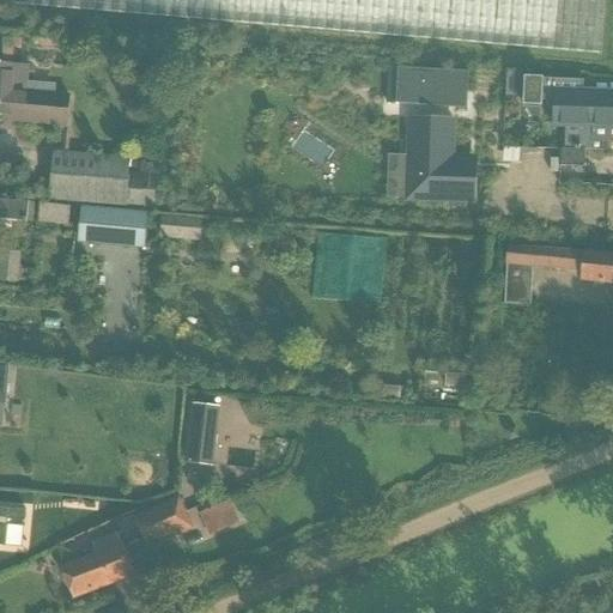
[(602,55),(606,0),(4,0),(4,5),(138,16),(445,42),(602,55)]
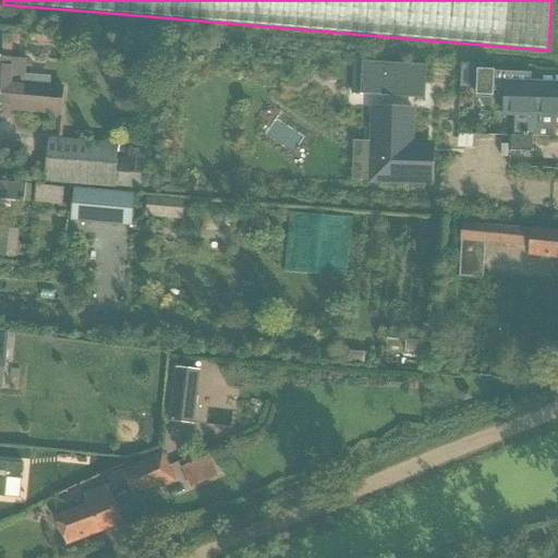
[(0,58),(0,102),(14,104),(13,110),(51,113),(51,111),(63,112),(65,83),(52,82),(51,88),(26,86),(28,60),(0,58)]
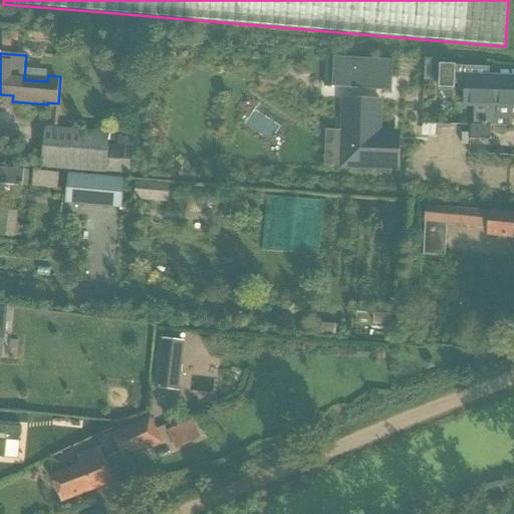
[(391,91),(393,60),(333,57),(332,88),(391,91)]
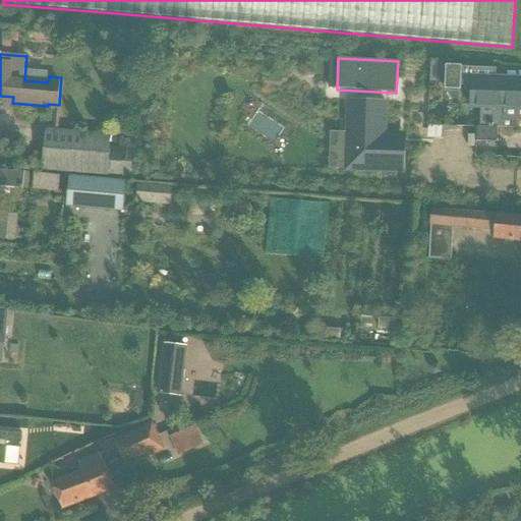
[(504,127),(505,79),(493,79),(494,70),(495,70),(495,72),(496,72),(497,69),(442,67),(442,63),(443,63),(443,61),(431,60),(430,82),(445,83),(444,90),(460,91),(460,84),(470,84),(469,109),(479,110),(479,127),(497,128),(497,127),(502,127),(504,127)]
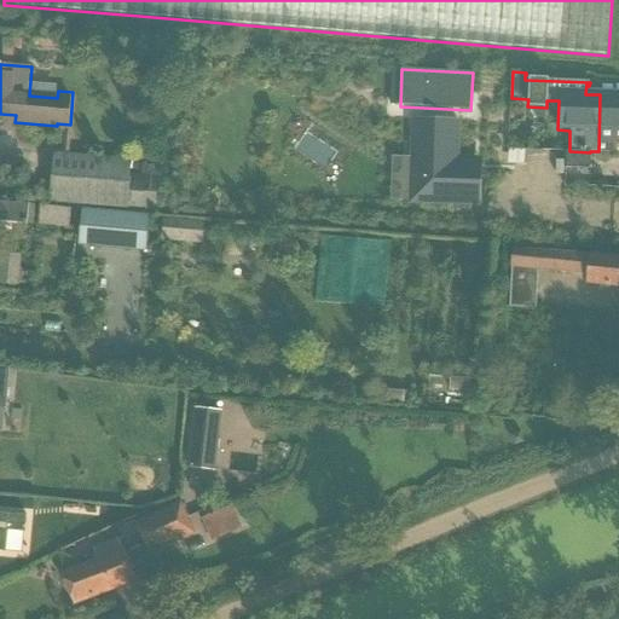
[(618,94),(600,94),(599,151),(618,152),(618,94)]
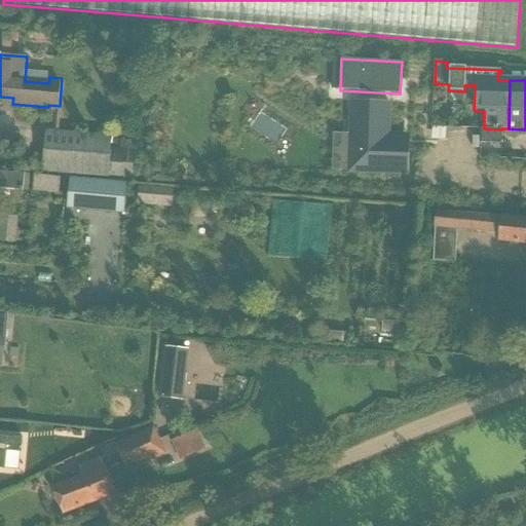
[(351,102),(349,172),(402,174),(408,174),(409,137),(403,137),(388,136),(389,103),(351,102)]
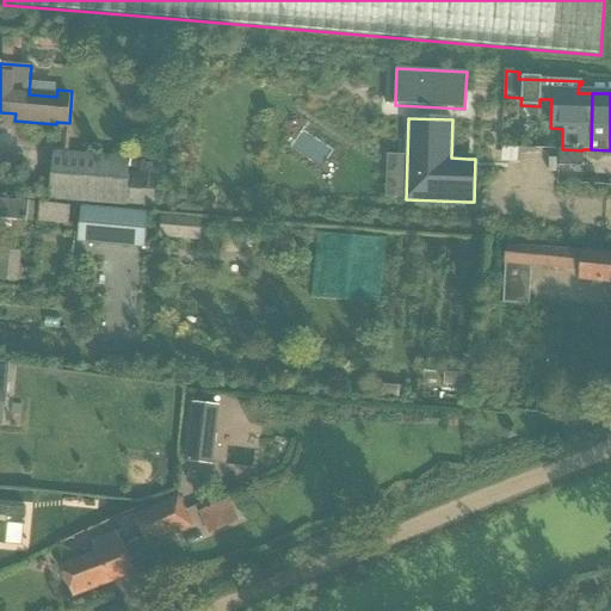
[(582,168),(582,150),(562,149),(560,149),(559,167),(582,168)]
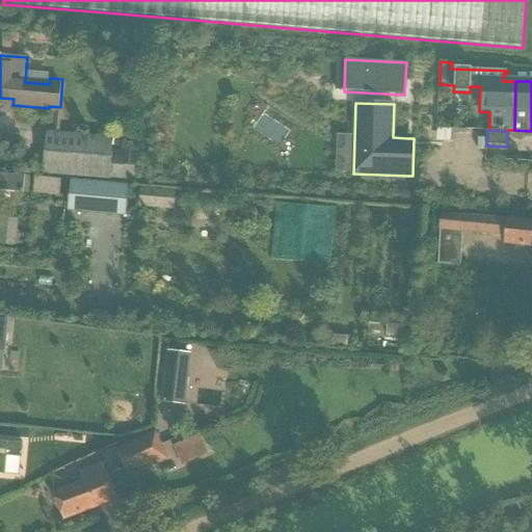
[(112,137),(46,132),(43,174),(134,182),(137,143),(122,142),(122,153),(111,152),(112,137)]
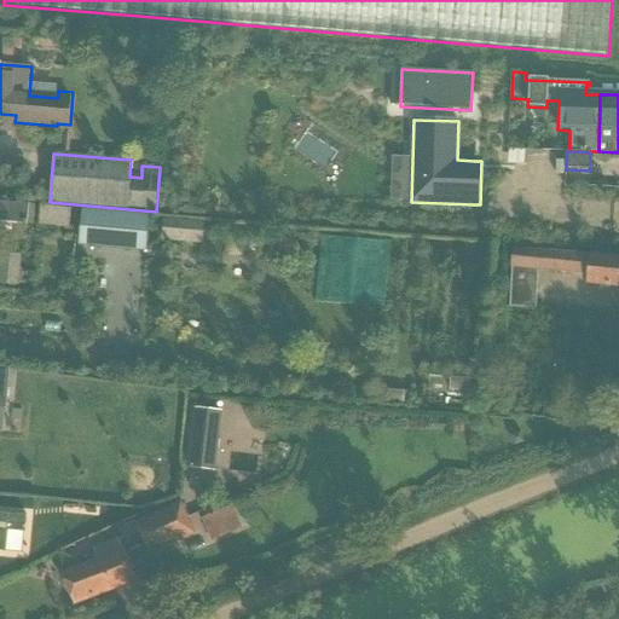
[(0,223),(29,225),(30,204),(0,202),(0,223)]
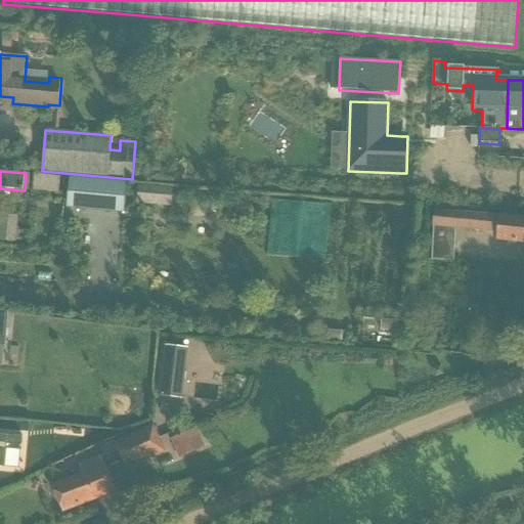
[(37,189),(63,191),(64,176),(39,174),(37,189)]
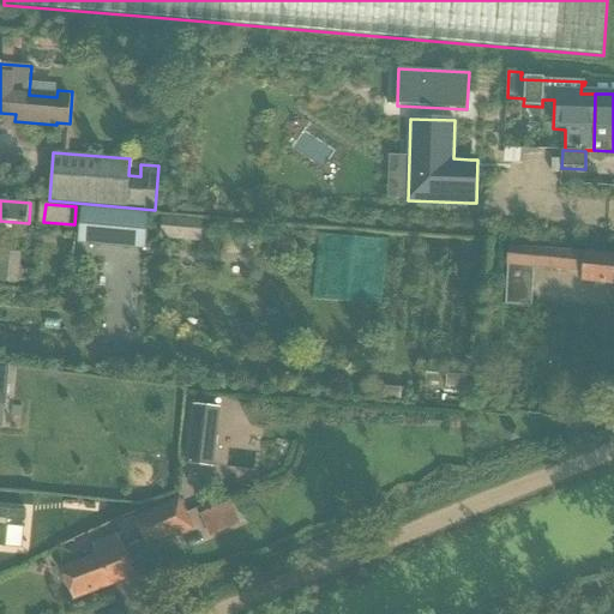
[(83,208),(79,244),(144,250),(146,214),(83,208)]
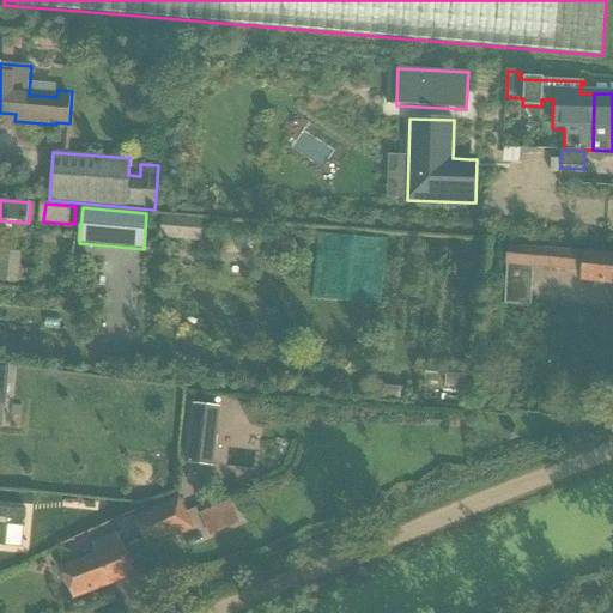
[(168,238),(207,238),(208,216),(168,216),(168,238)]
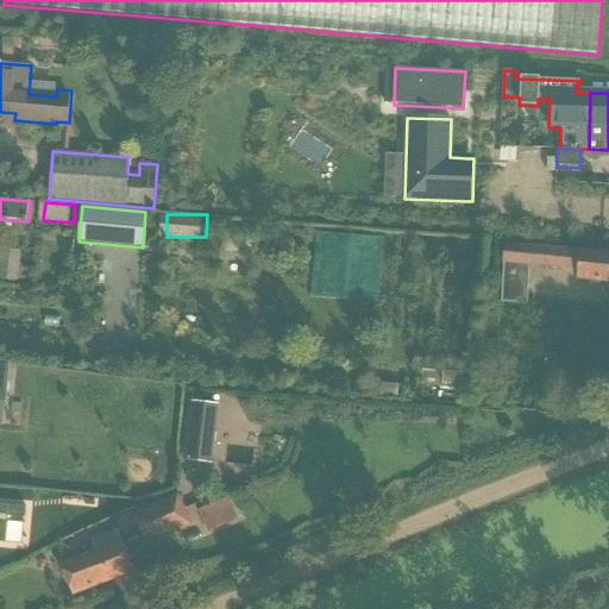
[(503,248),(502,265),(529,267),(563,270),(581,271),(579,278),(608,281),(608,255),(573,251),(525,248),(503,248)]
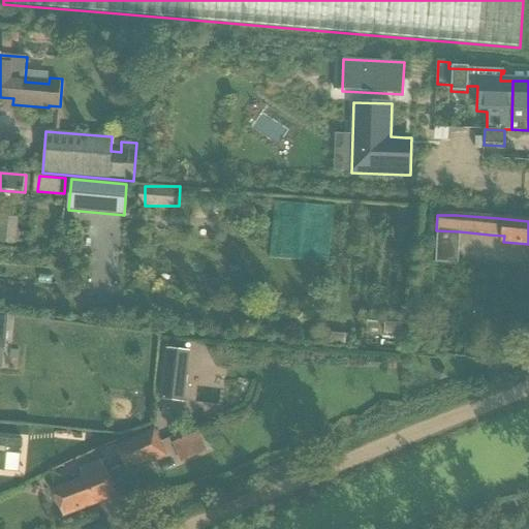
[(0,225),(0,243),(17,244),(17,241),(20,242),(20,235),(17,235),(17,226),(0,225)]
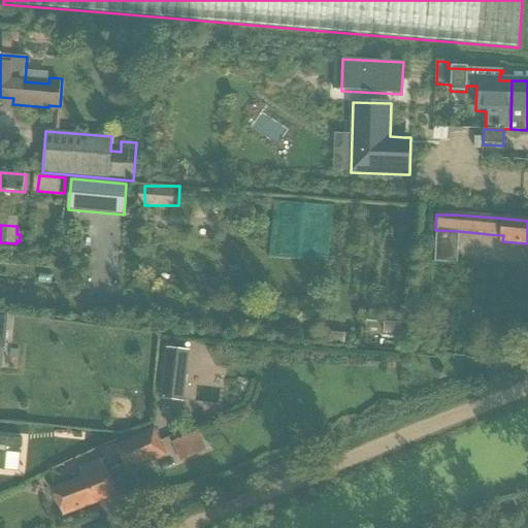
[(435,244),(434,263),(457,263),(458,244),(435,244)]
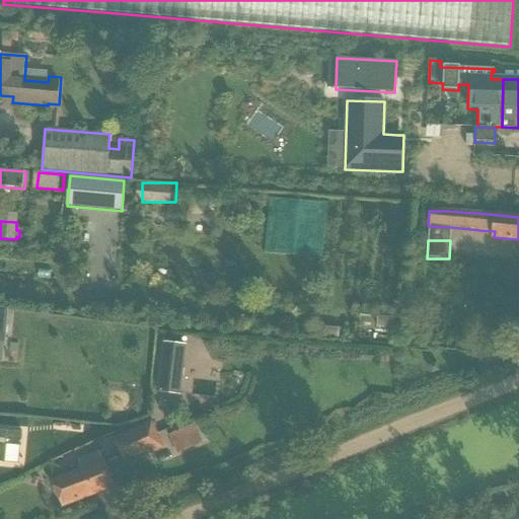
[(0,324),(0,342),(7,343),(8,325),(0,324)]
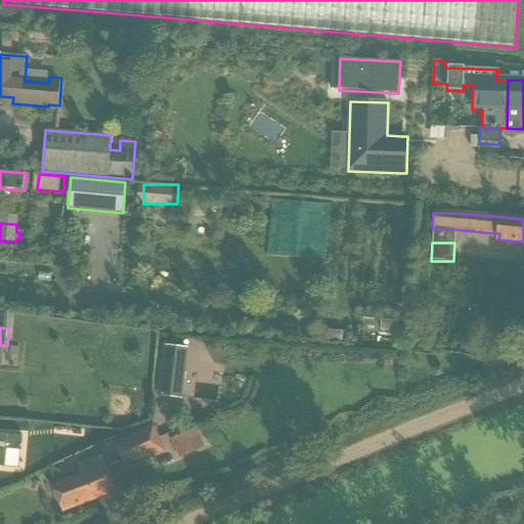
[(166,347),(161,396),(180,398),(186,349),(166,347)]
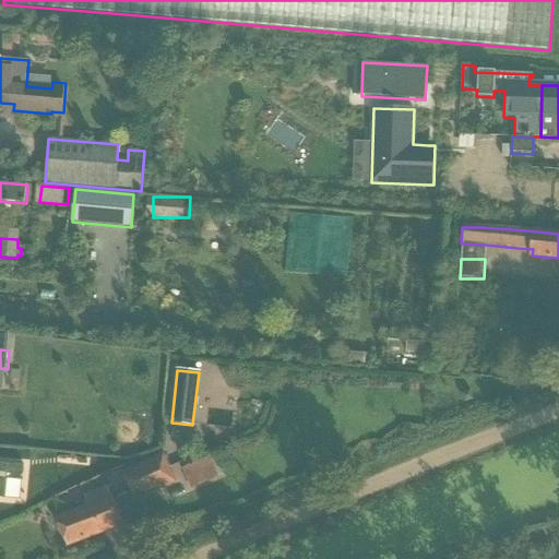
[(123,474),(125,477),(133,497),(157,487),(159,490),(175,483),(163,455),(123,474)]
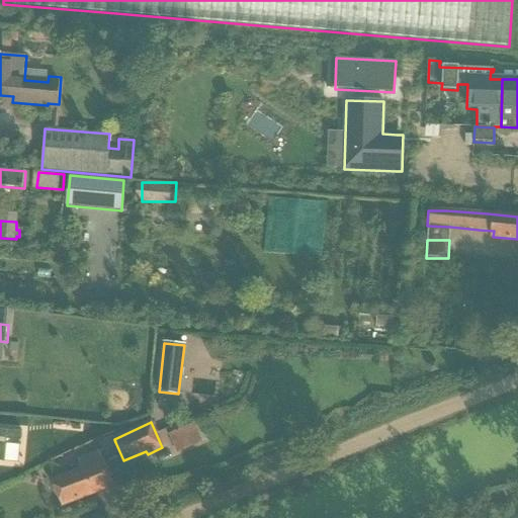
[(200,443),(192,424),(170,434),(178,453),(200,443)]
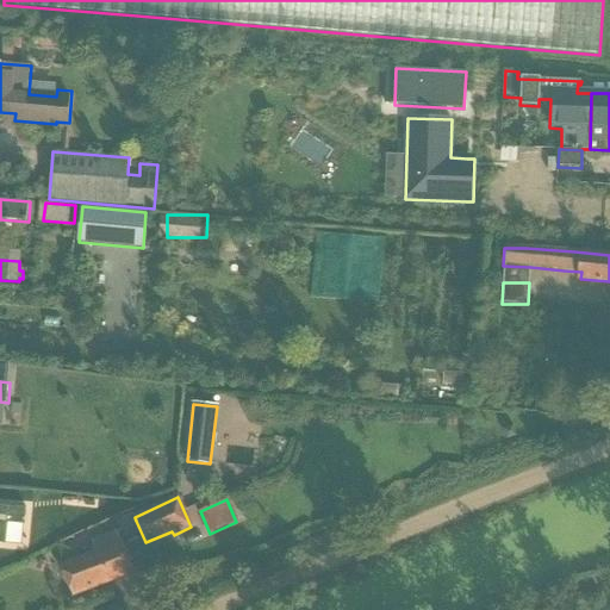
[(0,543),(5,545),(7,523),(25,524),(26,509),(0,505),(0,543)]
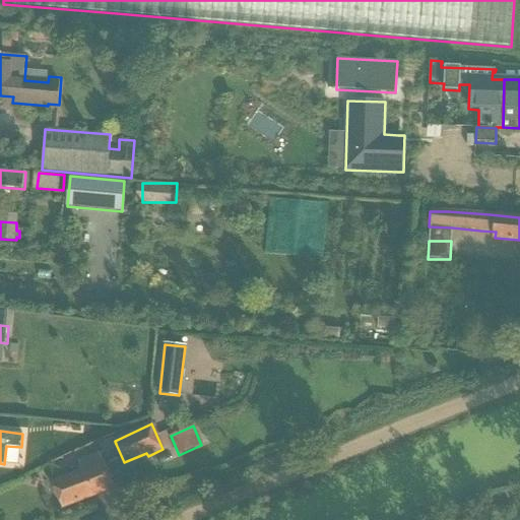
[(104,464),(103,465),(99,454),(78,461),(82,472),(55,483),(63,506),(113,486),(104,464)]
